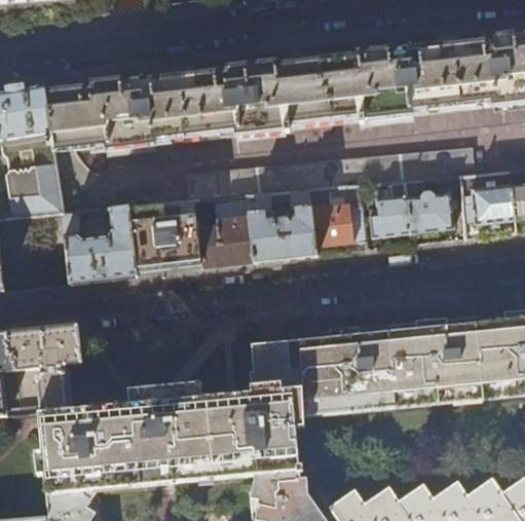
[(524,28),(491,33),(491,37),(482,38),(416,45),(409,46),(409,42),(357,48),(358,52),(348,53),(274,62),(274,58),(259,60),(222,64),(223,68),(169,74),(140,77),(140,74),(88,79),(88,83),(69,85),(44,88),(54,149),(106,142),(107,148),(153,142),(152,137),(234,127),(235,133),(287,126),(287,128),(292,127),(291,120),(361,113),(361,118),(412,112),(412,108),(495,99),(495,102),(524,98),(524,28)]
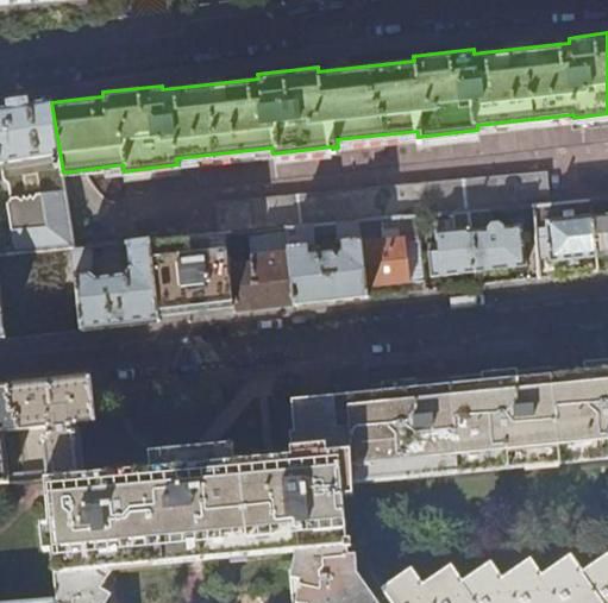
[(0,250),(73,244),(74,244),(63,177),(63,173),(51,102),(51,98),(51,96),(0,104),(0,250)]
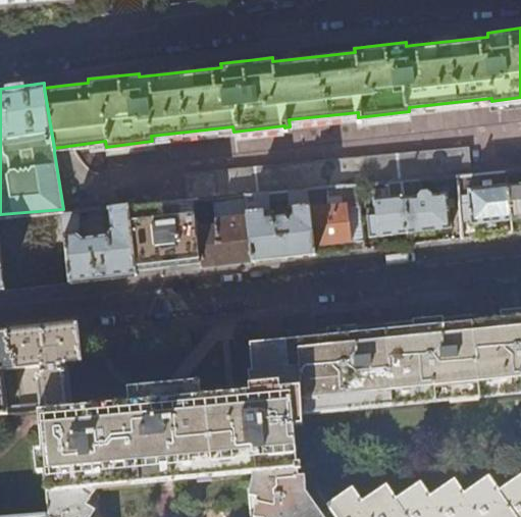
[(401,178),(455,173),(470,172),(472,171),(470,145),(183,170),(185,198),(193,197),(243,193),(261,191),(287,189),(305,187),(356,183),(382,179),(401,178)]
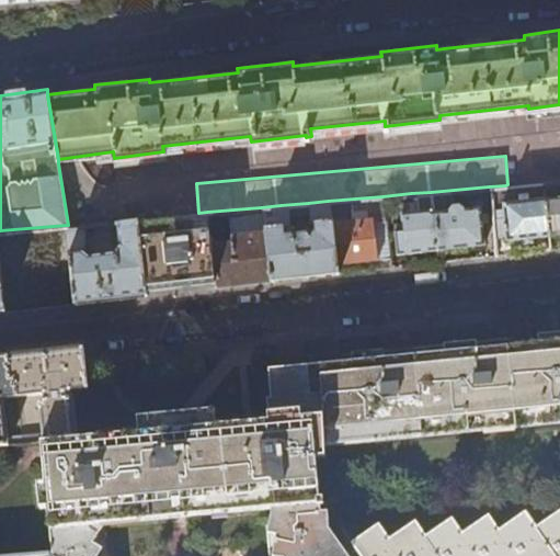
[(505,185),(489,186),(491,211),(493,237),(522,234),(549,230),(545,194),(528,196),(528,191),(520,191),(520,197),(506,199),(505,185)]
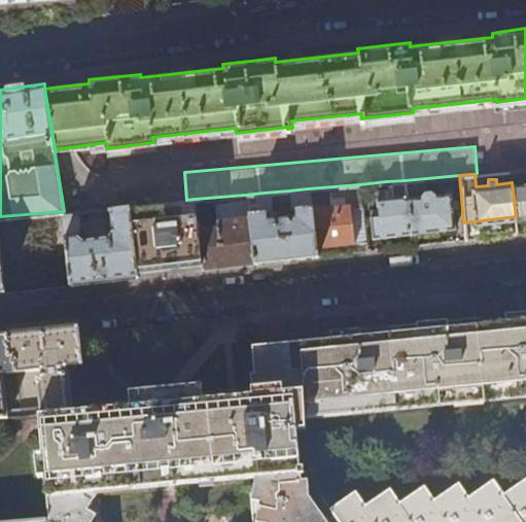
[(459,175),(405,180),(411,231),(437,228),(454,225),(452,199),(461,198),(459,175)]
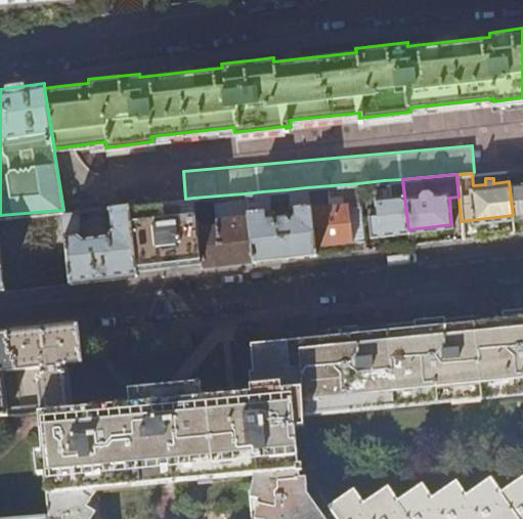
[(402,179),(384,180),(385,189),(390,189),(391,192),(374,196),(376,211),(366,212),(371,232),(387,231),(408,229),(402,179)]
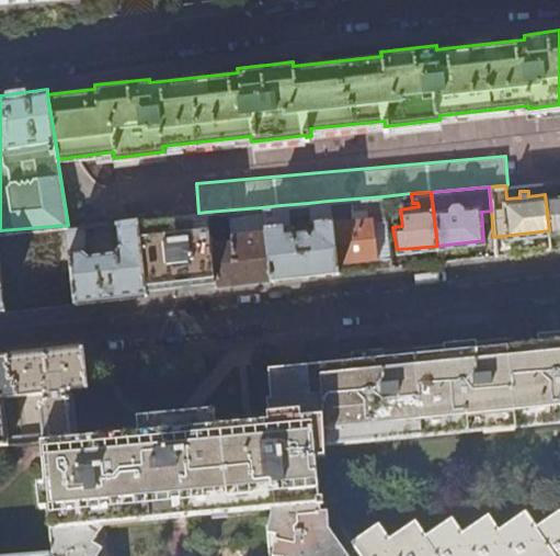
[(559,192),(545,194),(549,230),(559,229),(559,192)]
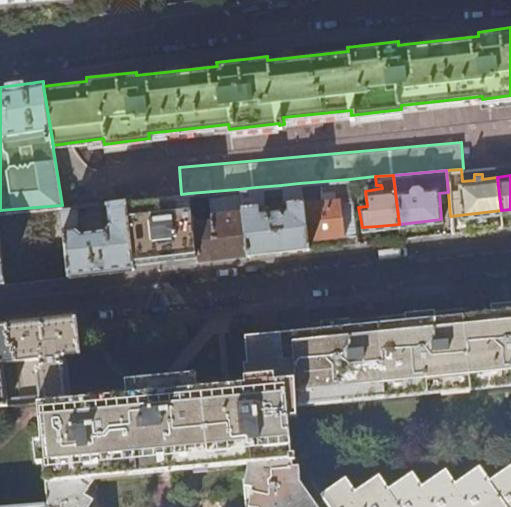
[(349,179),(299,183),(306,235),(330,232),(355,230),(349,179)]
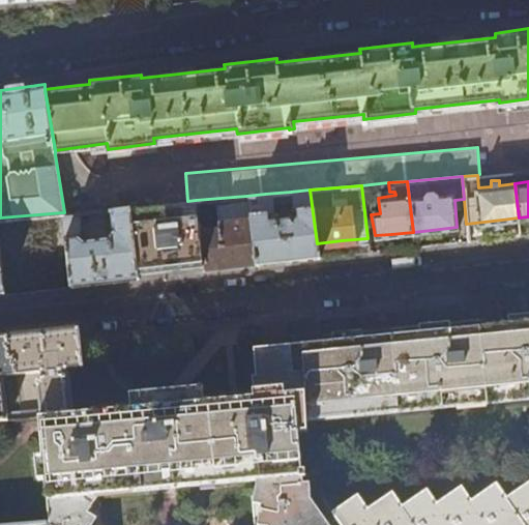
[(310,190),(291,192),(292,206),(296,205),(297,214),(266,220),(264,210),(268,210),(265,194),(246,196),(256,262),(286,259),(318,255),(317,243),(310,190)]
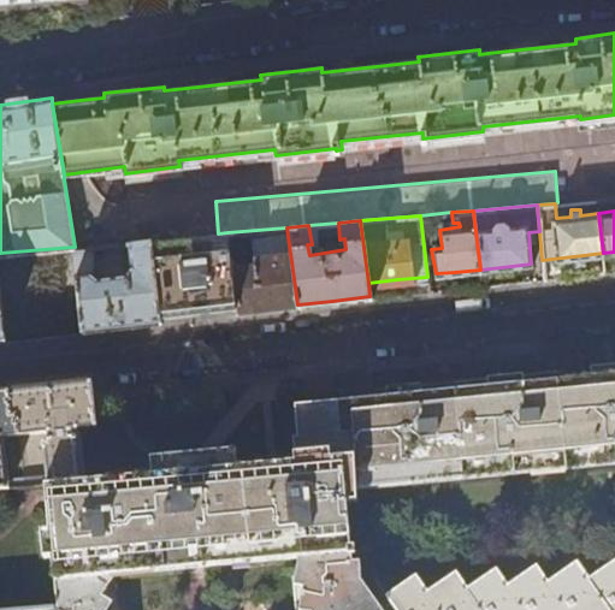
[(287,227),(228,232),(237,307),(237,312),(266,308),(297,305),(287,227)]
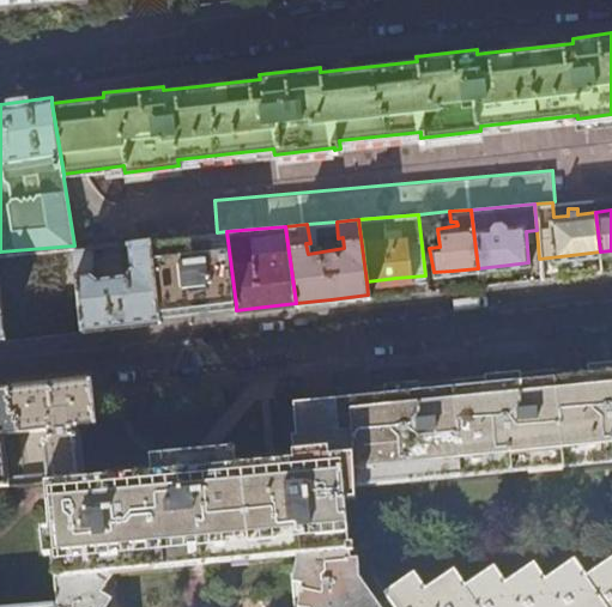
[(236,305),(226,231),(217,232),(150,238),(158,314),(198,309),(236,305)]
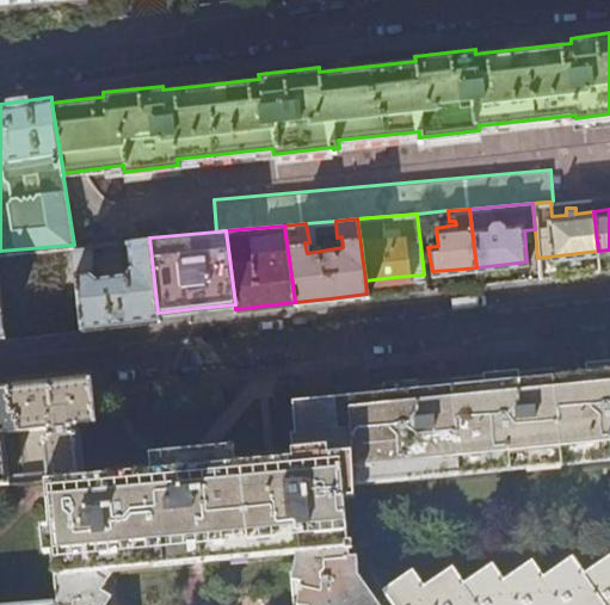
[(85,244),(74,245),(73,245),(81,326),(116,322),(159,318),(158,313),(149,238),(127,240),(129,265),(122,272),(94,276),(87,269),(85,244)]
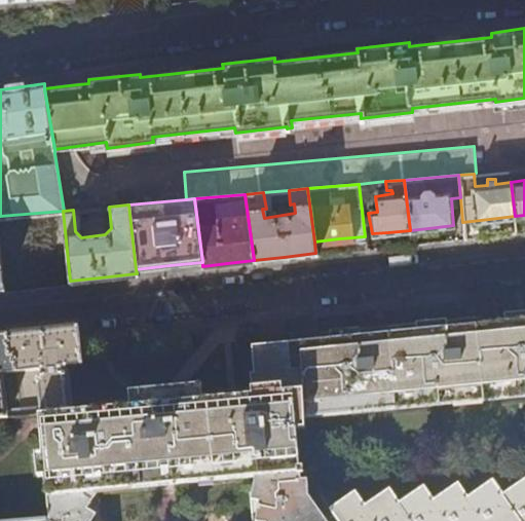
[(70,281),(63,211),(0,216),(0,252),(3,289),(33,285),(70,281)]
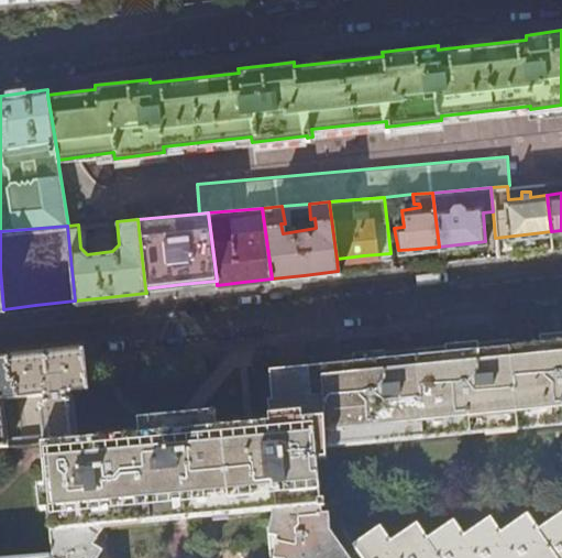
[(324,395),(335,478),(356,476),(349,434),(561,412),(561,337),(514,342),(419,352),(332,360),(307,363),(311,396),(324,395)]
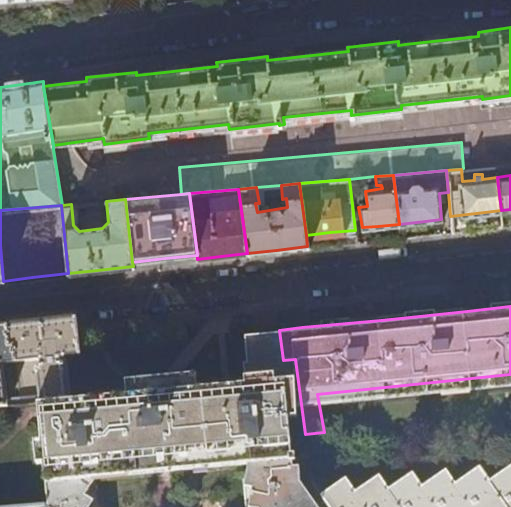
[(41,316),(6,320),(7,344),(12,344),(13,360),(39,357),(40,363),(34,366),(37,395),(18,397),(18,402),(38,401),(69,398),(64,354),(78,352),(76,327),(74,313),(41,316)]
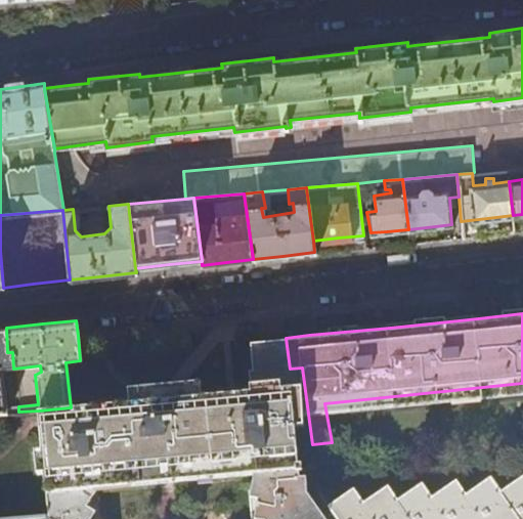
[(0,414),(18,412),(18,406),(4,407),(1,370),(13,369),(12,352),(7,352),(6,328),(0,328),(0,414)]
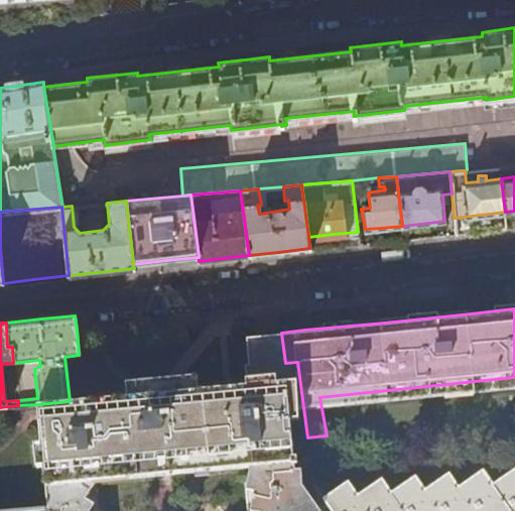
[(83,400),(70,401),(38,404),(46,505),(46,510),(90,510),(88,509),(94,499),(80,489),(91,471),(248,457),(249,467),(247,479),(255,481),(250,508),(261,510),(305,510),(317,503),(301,482),(301,466),(294,467),(289,417),(297,416),(299,437),(307,437),(297,362),(285,363),(281,333),(257,335),(247,336),(251,383),(189,388),(188,381),(180,382),(136,386),(137,393),(119,395),(83,400)]
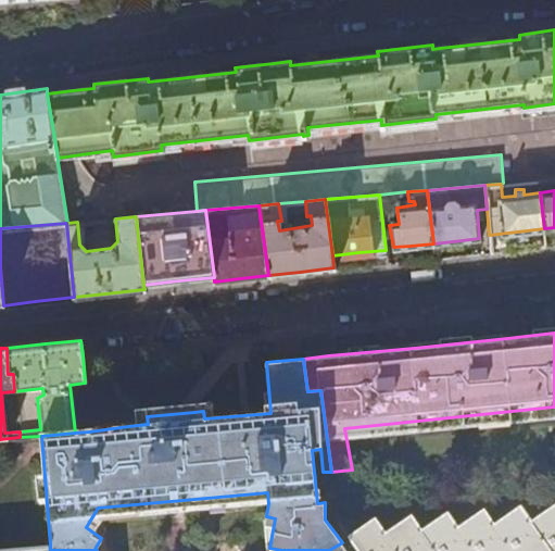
[(380,550),(554,550),(554,499),(530,517),(520,502),(493,521),(483,505),(456,524),(448,509),(420,527),(411,512),(383,529),(375,514),(362,524),(380,550)]
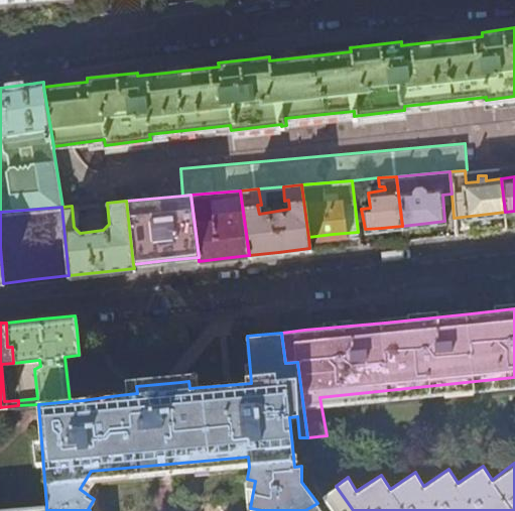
[(353,510),(336,486),(323,495),(334,510),(353,510)]
